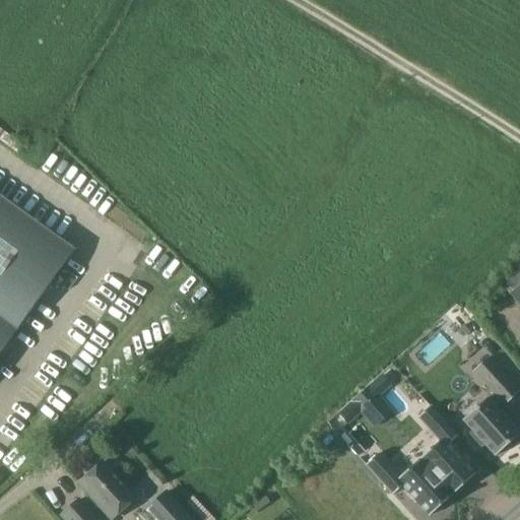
[(0,351),(74,250),(0,196),(0,351)]
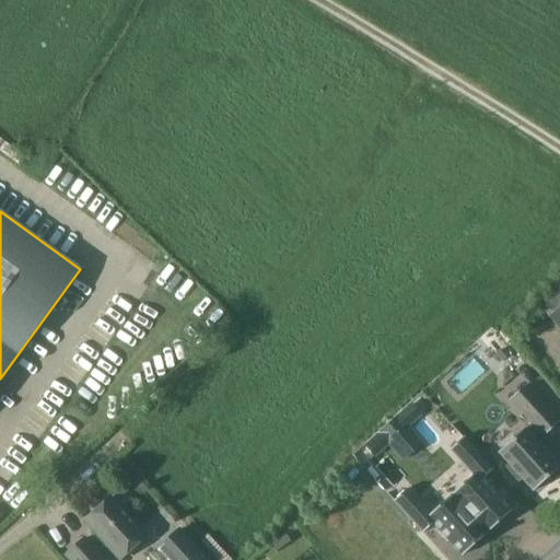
[(559,328),(559,283),(537,305),(559,328)]
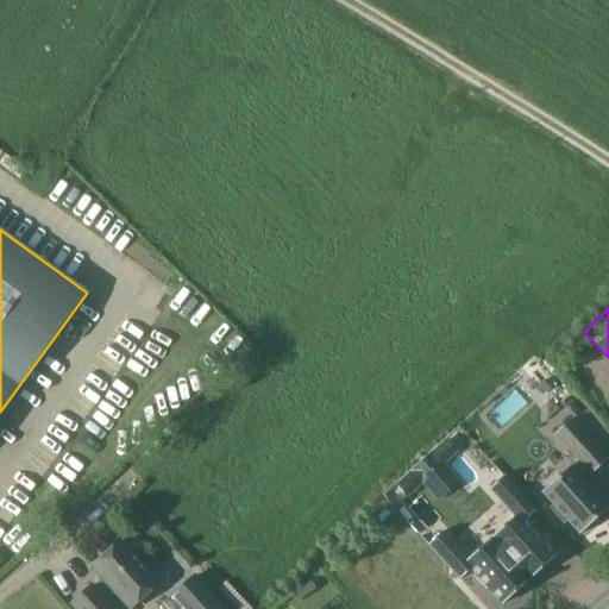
[(583,532),(608,507),(608,487),(594,470),(598,465),(601,469),(608,460),(608,444),(586,418),(569,433),(591,459),(586,464),(584,462),(548,494),(560,507),(557,509),(570,523),(573,521),(583,532)]
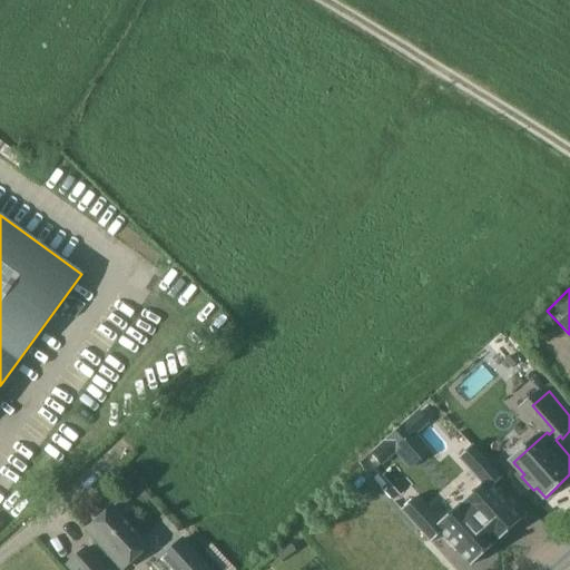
[(419,412),(395,433),(420,460),(429,451),(413,434),(428,422),(419,412)]
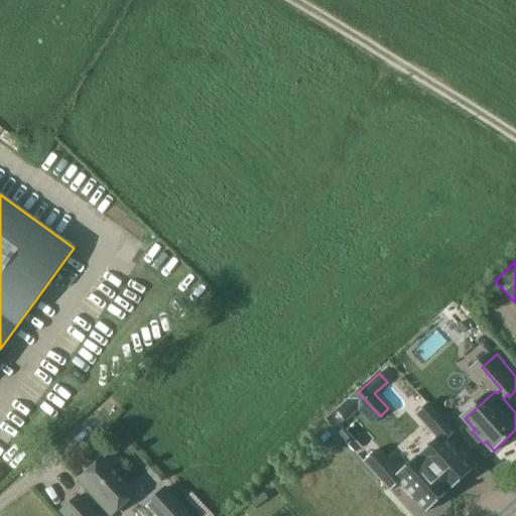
[(358,392),(337,411),(345,419),(358,408),(371,423),(380,416),(358,392)]
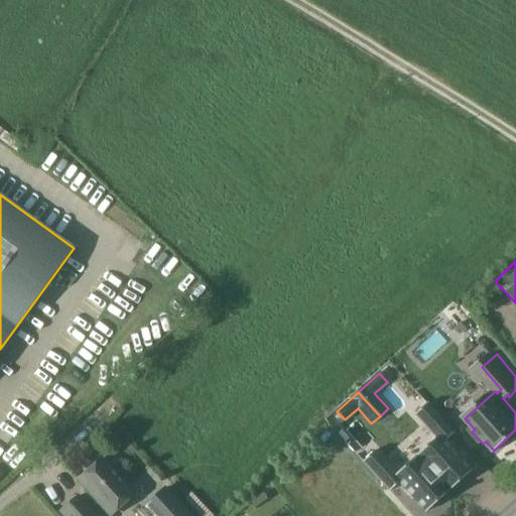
[(420,457),(399,474),(428,509),(450,490),(427,462),(440,450),(420,426),(405,438),(420,457)]
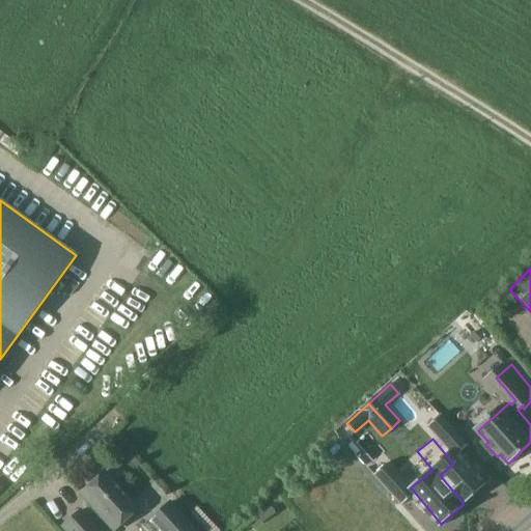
[(135,508),(103,472),(79,493),(89,505),(81,512),(78,510),(61,526),(65,530),(95,530),(90,525),(101,516),(112,529),(135,508)]
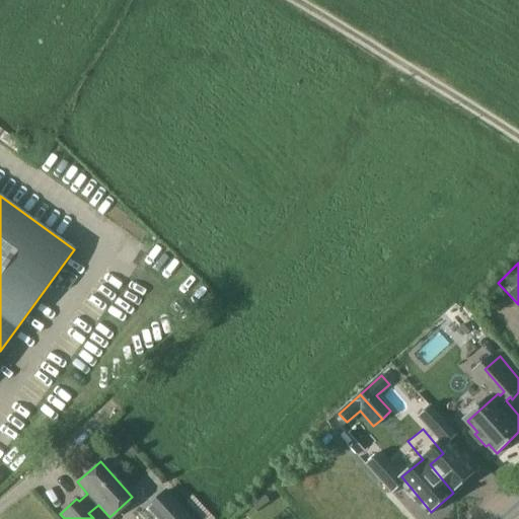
[(360,463),(339,479),(362,508),(377,496),(396,518),(421,518),(431,512),(401,476),(383,492),(360,463)]
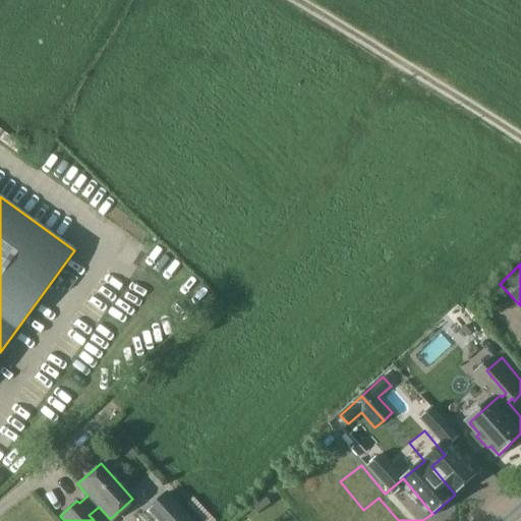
[(169,490),(145,512),(152,520),(188,520),(189,520),(193,517),(169,490)]
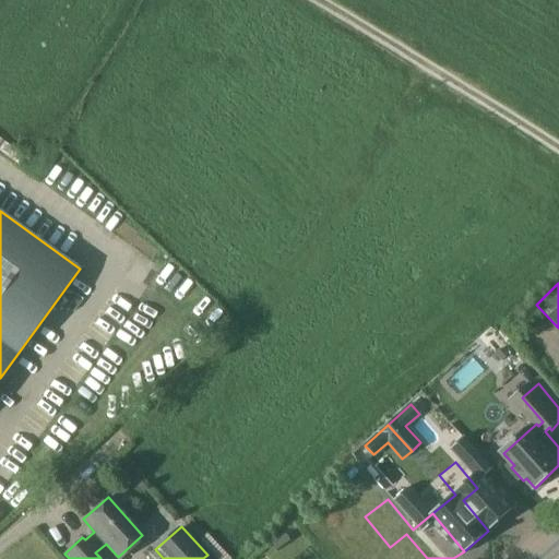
[(278,552),(292,542),(286,535),(273,546),(278,552)]
